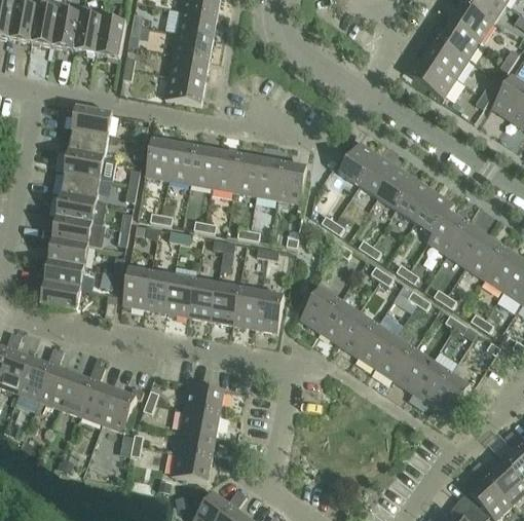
[(181,0),(180,12),(216,19),(219,0),(181,0)]
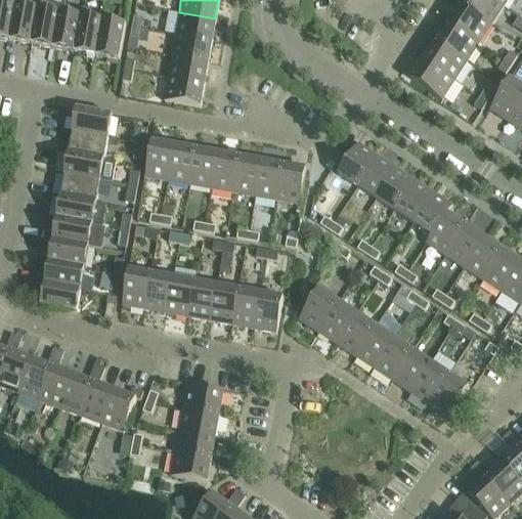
[(462,0),(459,4),(489,24),(502,5),(493,0),(462,0)]
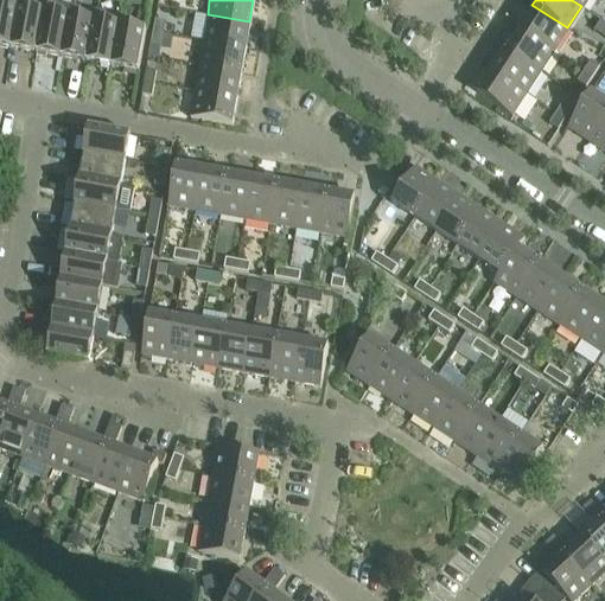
[(17,5),(0,1),(0,43),(10,45),(17,5)]
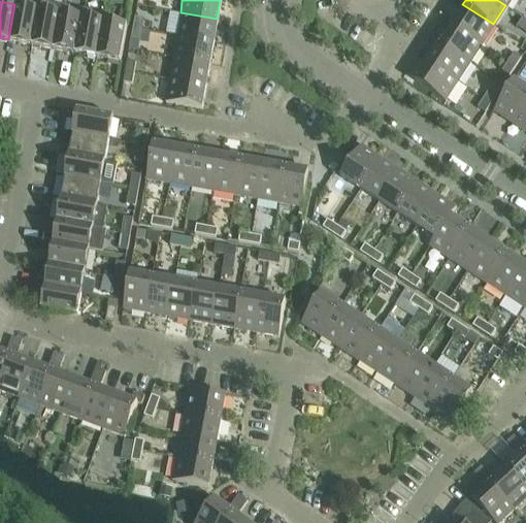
[(60,3),(59,12),(52,47),(74,52),(83,7),(60,3)]
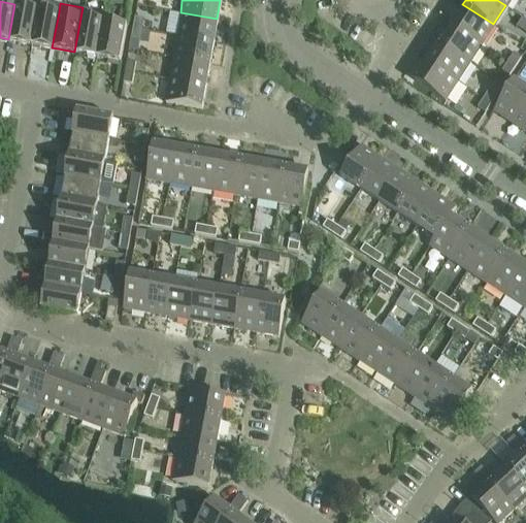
[(37,8),(14,4),(8,39),(30,43),(37,8)]
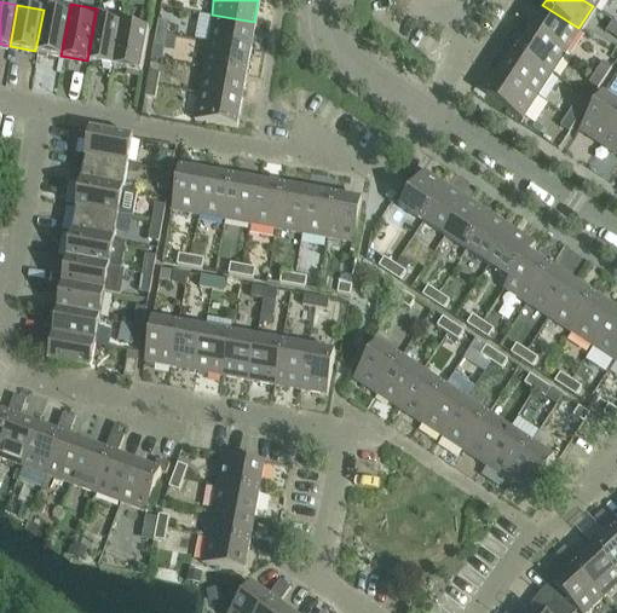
[(542,5),(528,27),(564,51),(578,28),(542,5)]
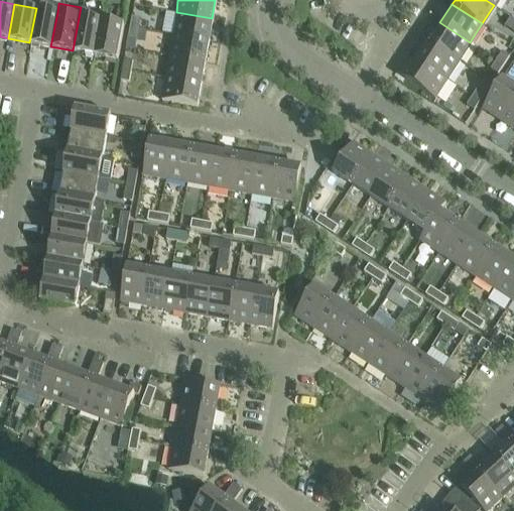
[(102,11),(81,7),(73,50),(94,54),(100,20),(102,11)]
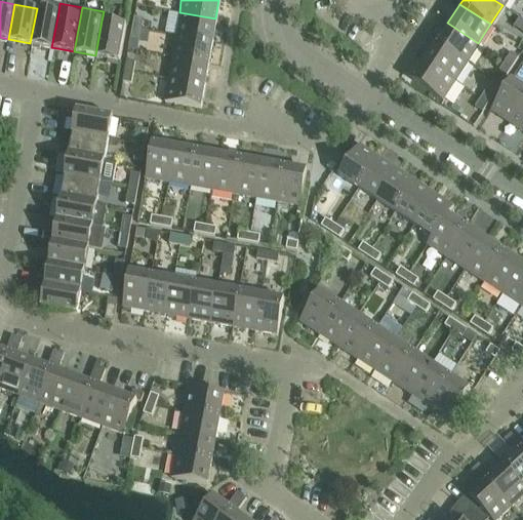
[(58,12),(37,8),(30,43),(51,47),(58,12)]
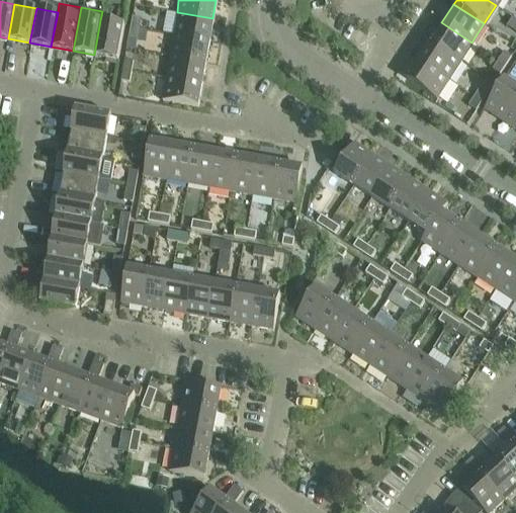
[(212,18),(177,12),(173,33),(208,39),(212,18)]
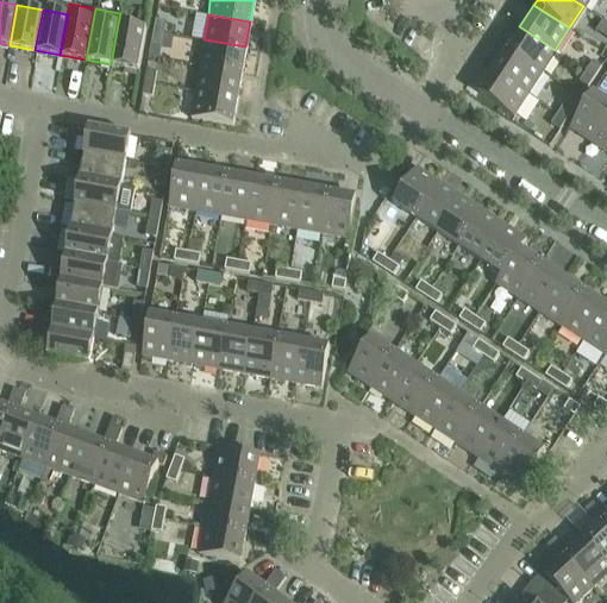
[(164,19),(154,17),(151,30),(162,32),(164,19)]
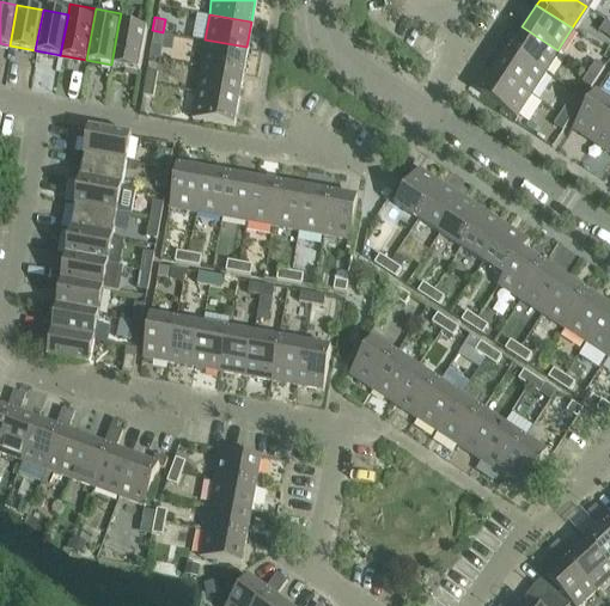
[(146,29),(119,24),(111,65),(138,69),(146,29)]
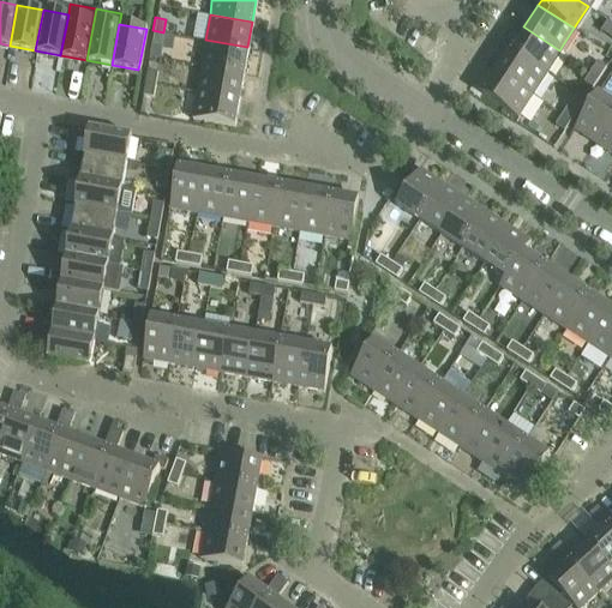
[(523,26),(509,48),(545,72),(559,50),(523,26)]
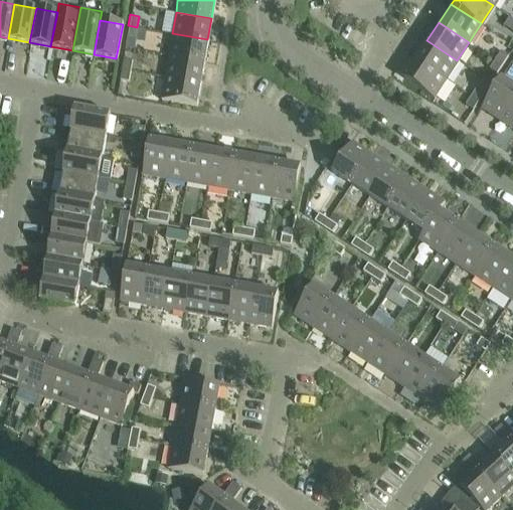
[(137,27),(128,25),(127,35),(135,37),(137,27)]
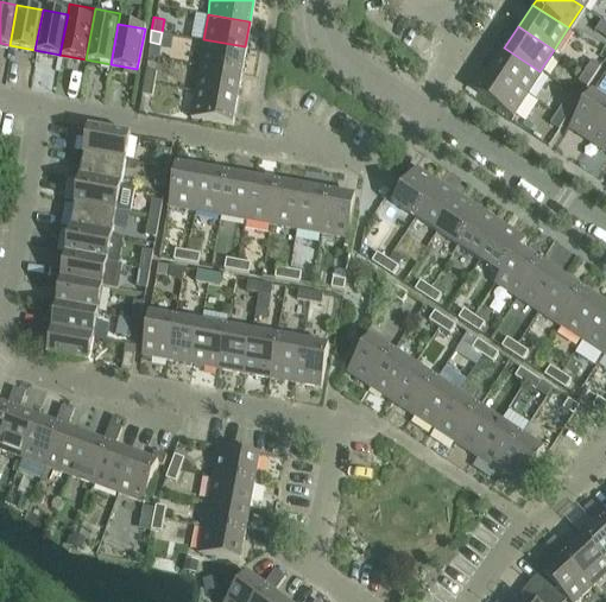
[(162,32),(159,43),(169,45),(171,33),(162,32)]
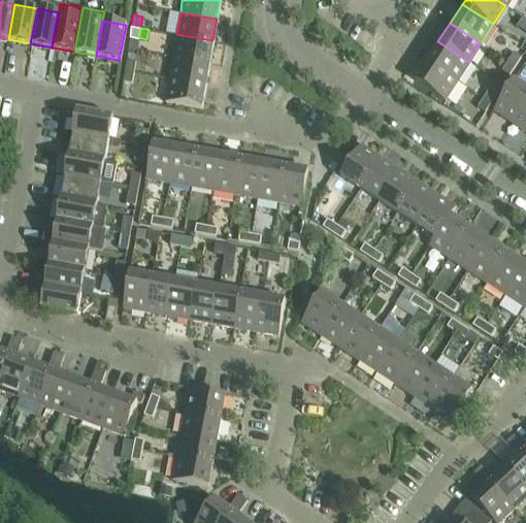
[(212,40),(176,34),(172,56),(208,63),(212,40)]
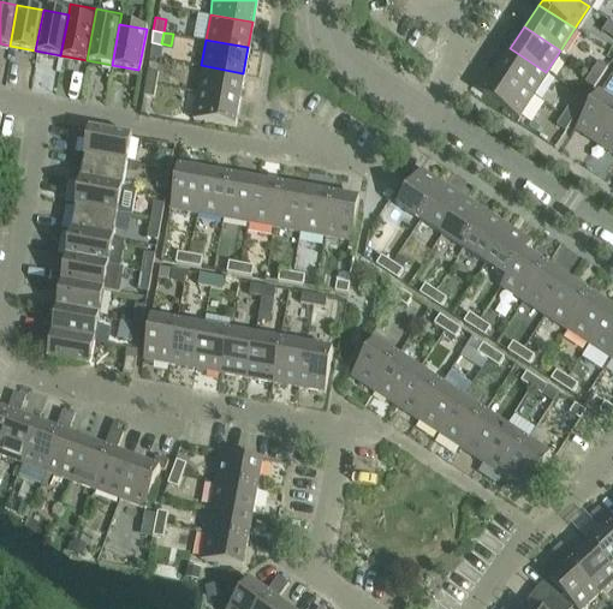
[(510,48),(497,70),(533,94),(546,72),(510,48)]
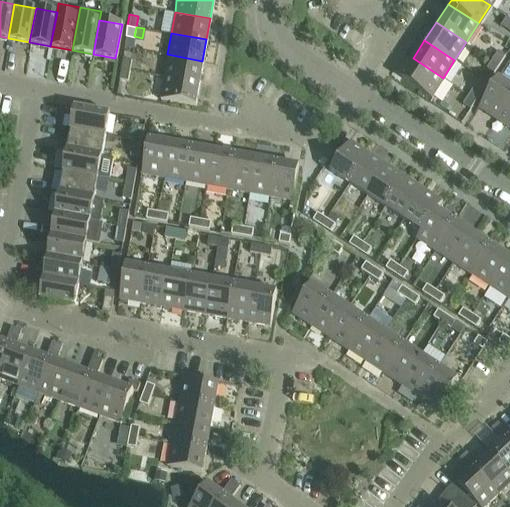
[(497,49),(491,57),(491,58),(498,62),(504,53),(497,49)]
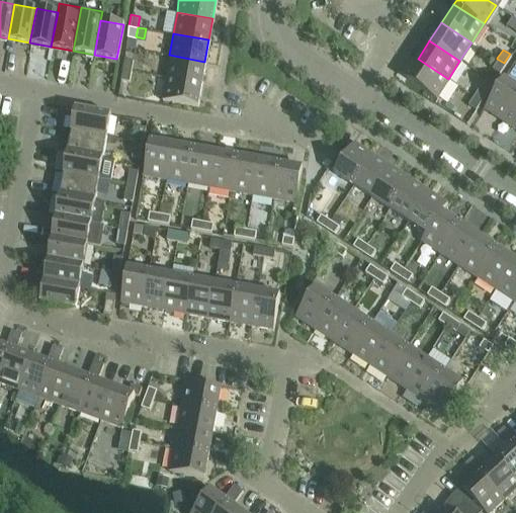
[(204,62),(169,55),(165,76),(200,83),(204,62)]
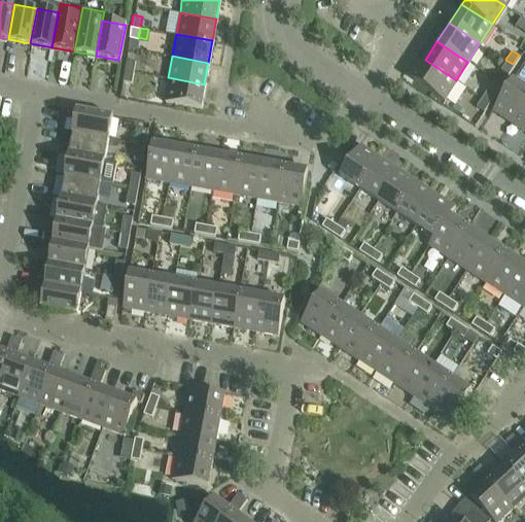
[(126,59),(124,70),(132,71),(134,60),(126,59)]
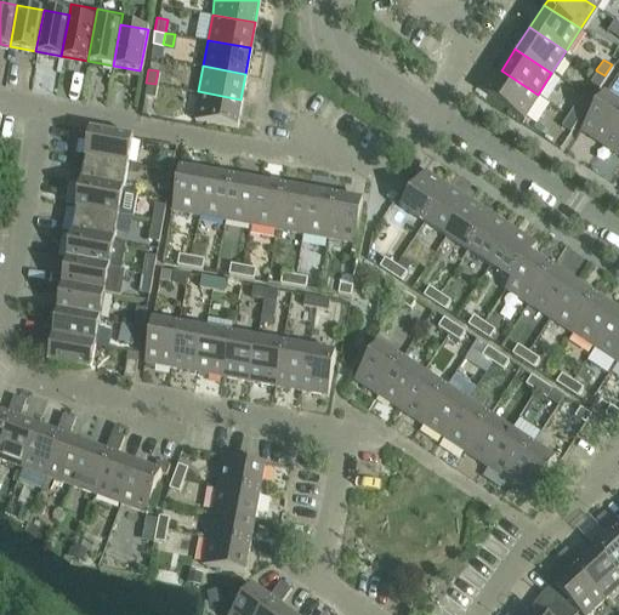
[(486,94),(522,118),(538,95),(501,70),(486,94)]
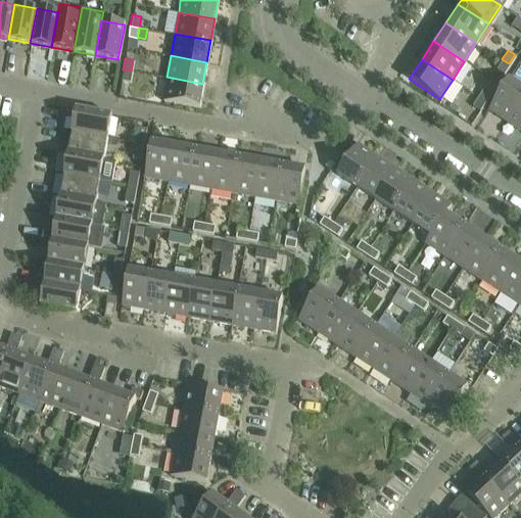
[(509,63),(502,59),(495,67),(503,73),(509,63)]
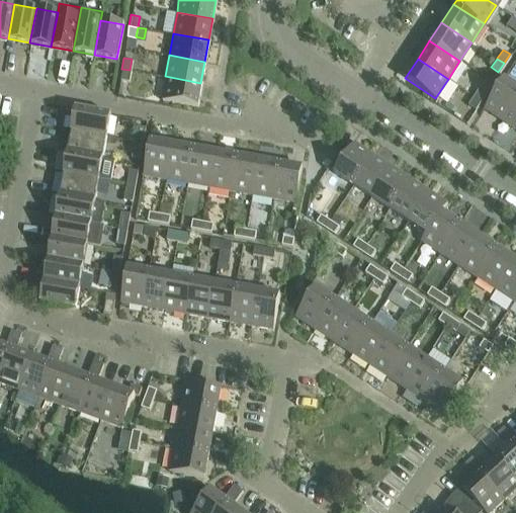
[(130,70),(121,69),(119,79),(129,80),(130,70)]
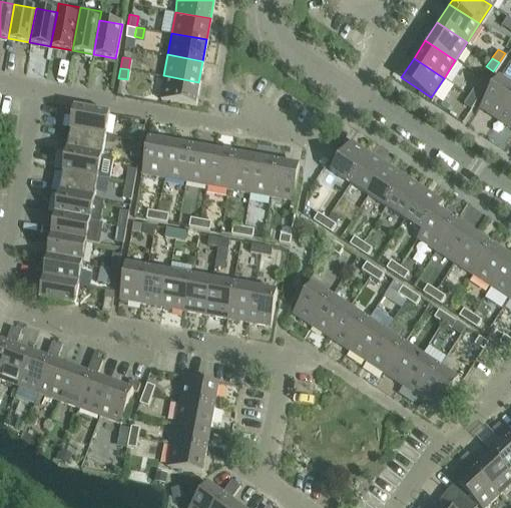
[(198,82),(163,75),(159,97),(194,104),(198,82)]
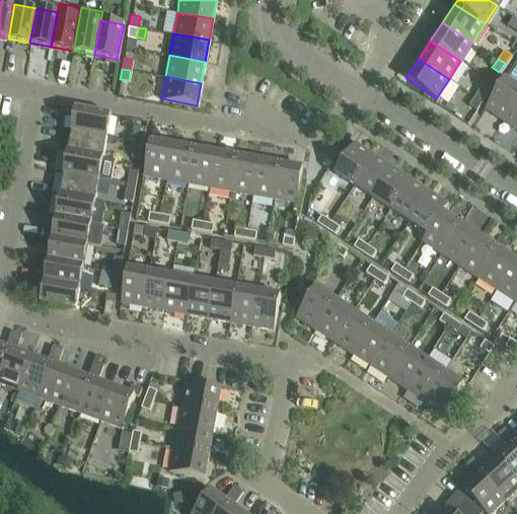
[(516,85),(504,77),(484,107),(502,120),(516,96),(516,85)]
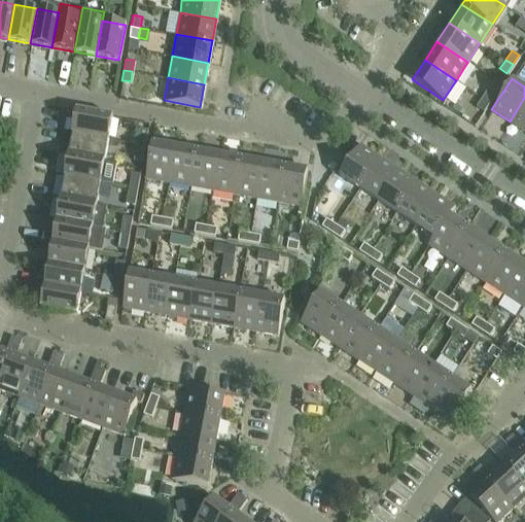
[(487,88),(481,97),(488,102),(494,93),(487,88)]
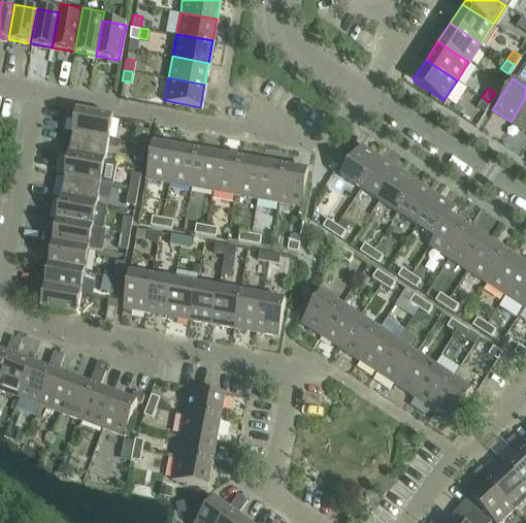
[(489,102),(482,97),(475,106),(484,110),(489,102)]
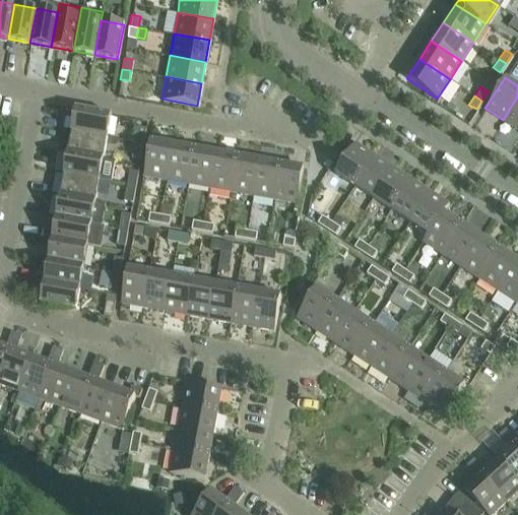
[(517,97),(503,120),(517,129),(517,97)]
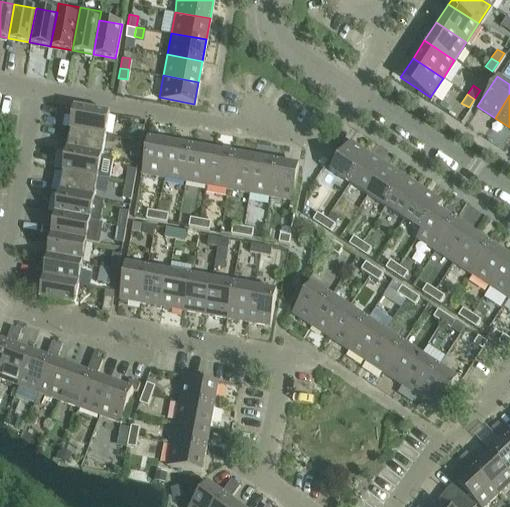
[(74,105),(70,127),(104,133),(108,111),(74,105)]
